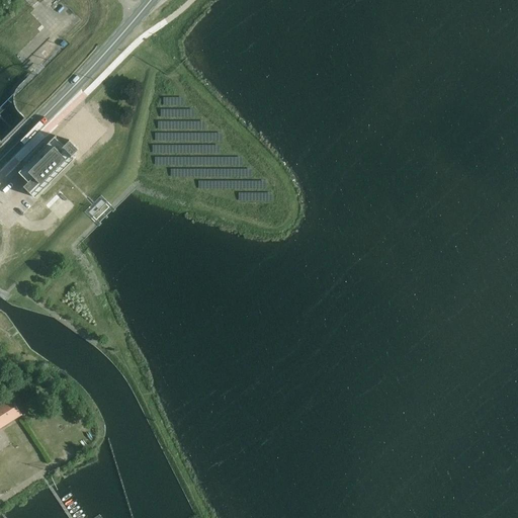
[(28,191),(34,197),(38,193),(72,161),(76,157),(73,155),(78,149),(69,140),(64,146),(55,136),(49,142),(23,167),(18,172),(28,181),(23,186),(24,186),(23,187),(27,192),(28,191)]
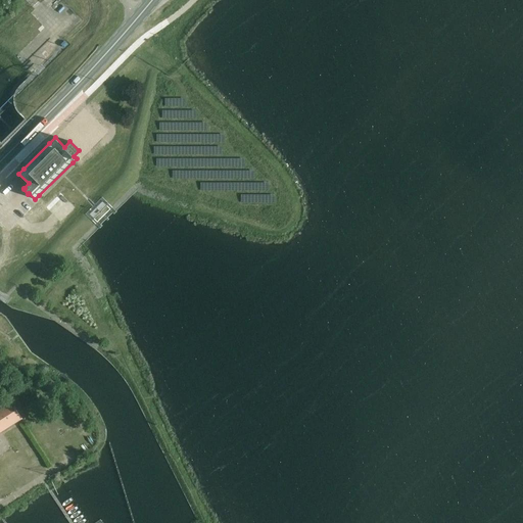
[(107,205),(91,221),(96,226),(112,211),(107,205)]
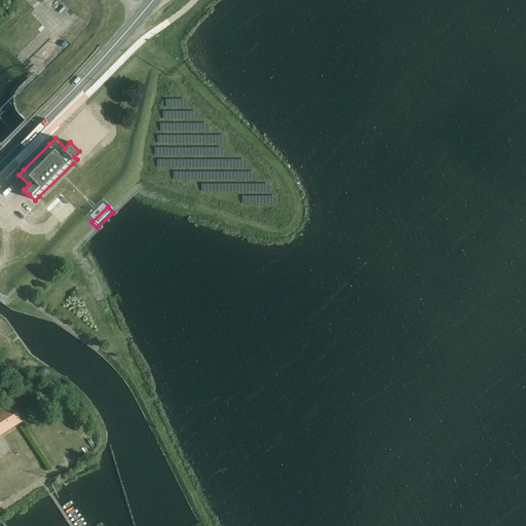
[(32,417),(17,396),(13,399),(28,419),(32,417)]
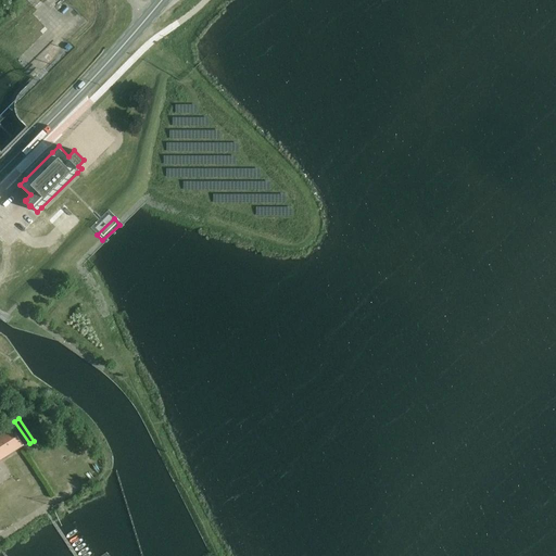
[(0,458),(14,451),(20,446),(23,445),(22,444),(15,433),(14,432),(8,437),(7,436),(3,431),(0,433),(0,458)]
